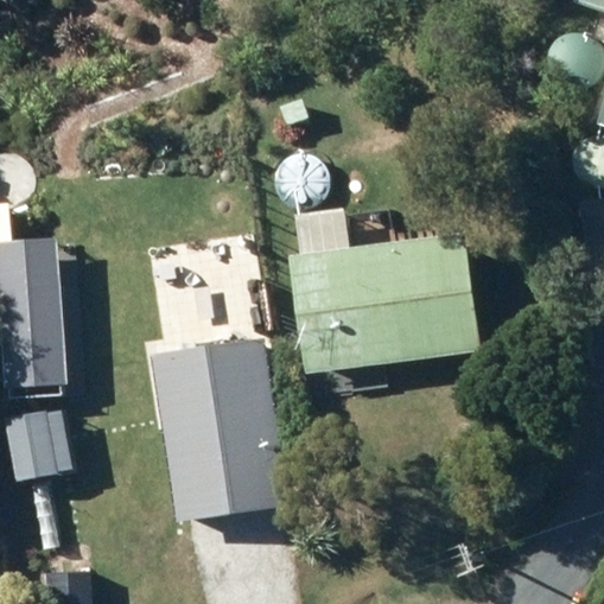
[(554,0),(551,16),(603,30),(603,0),(554,0)]
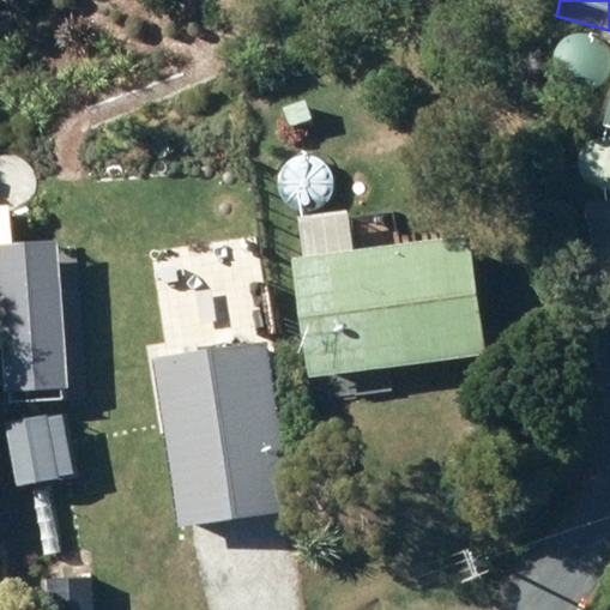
[(548,55),(607,78),(609,68),(609,38),(561,20),(548,55)]
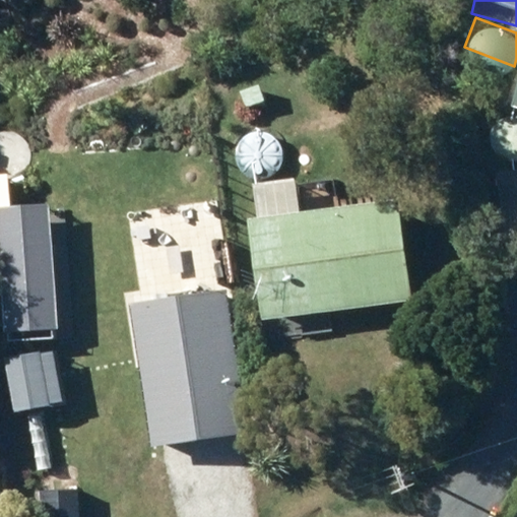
[(259,88),(239,91),(241,108),(261,105),(259,88)]
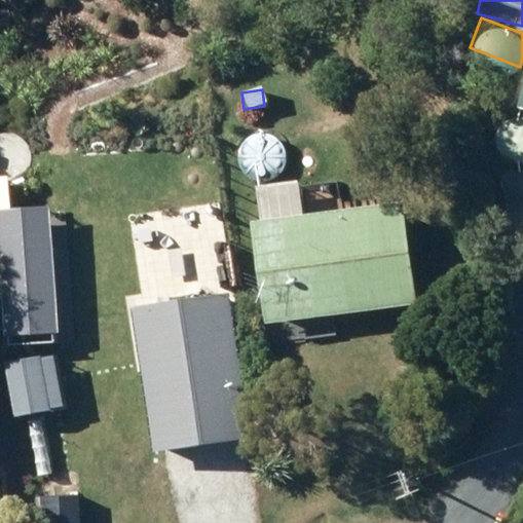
[(522,172),(502,175),(513,248),(522,246),(522,172)]
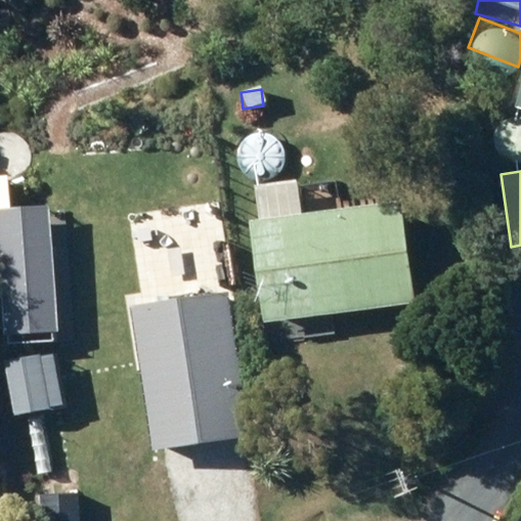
[(297,179),(256,184),(260,221),(248,223),(261,321),(413,302),(400,202),(301,214),(297,179)]
